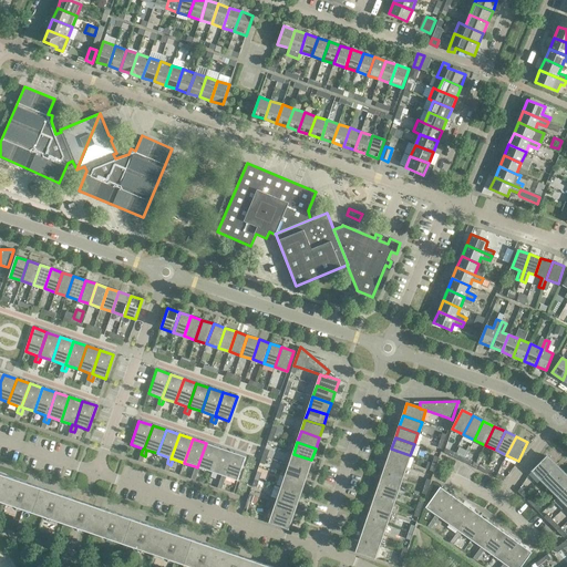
[(218,447),(206,443),(197,467),(195,466),(193,473),(197,474),(199,467),(210,472),(218,447)]
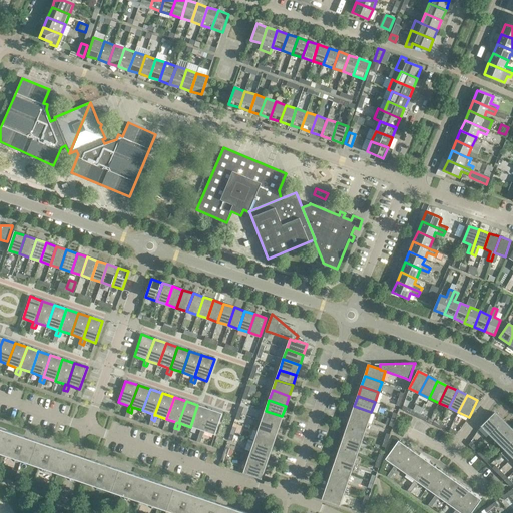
[(209,409),(197,405),(190,427),(200,430),(198,436),(202,437),(204,432),(202,431),(209,409)]
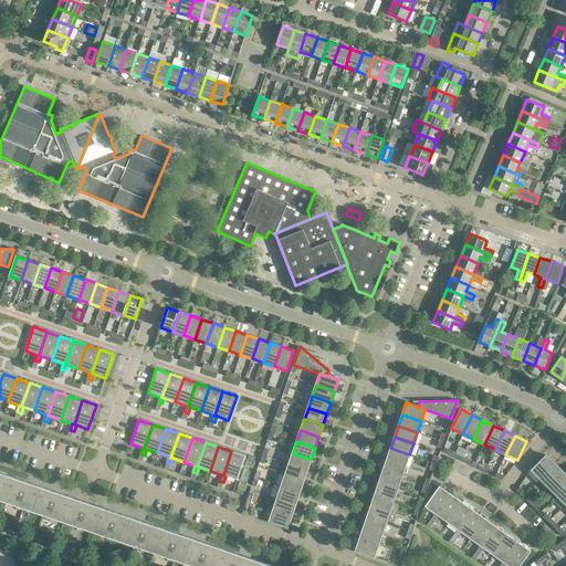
[(458,447),(456,452),(458,453),(464,457),(468,451),(458,447)]
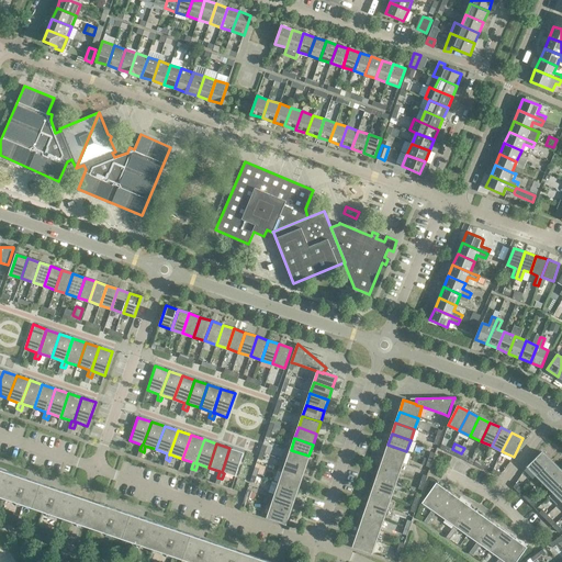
[(406,451),(388,445),(384,457),(403,462),(406,451)]
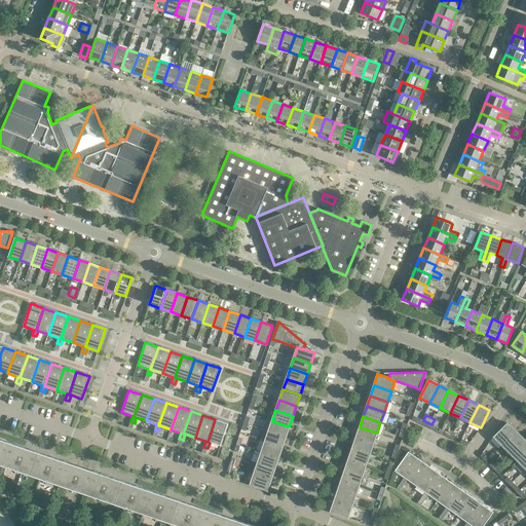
[(228,424),(215,419),(208,442),(210,443),(220,446),(228,424)]
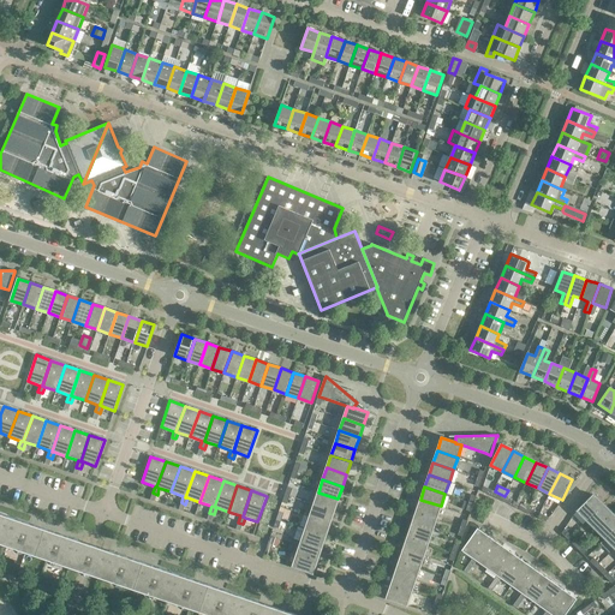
[(338,499),(318,493),(314,505),(334,512),(338,499)]
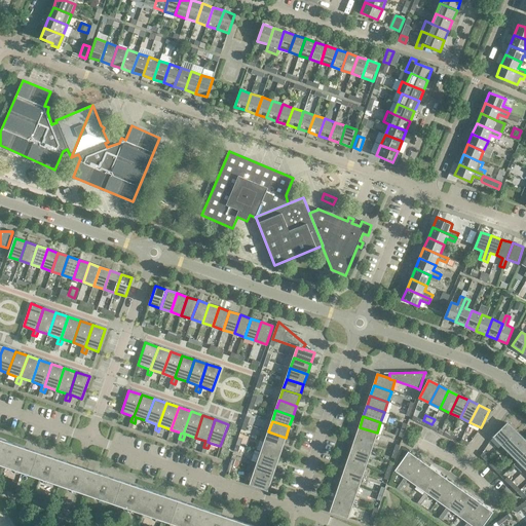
[(494,437),(502,445),(516,431),(508,423),(494,437)]
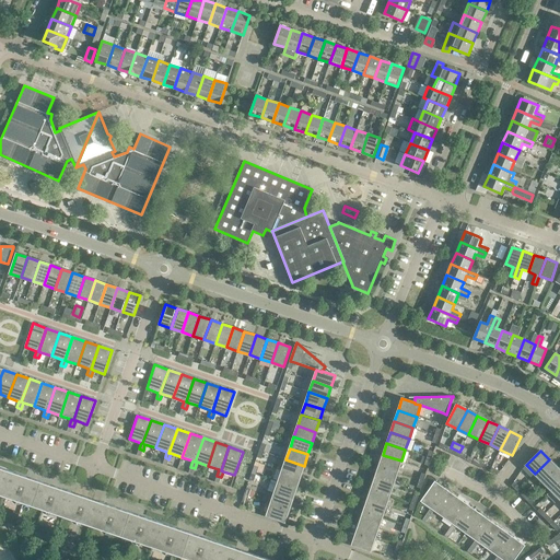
[(401,461),(383,455),(378,466),(397,473),(401,461)]
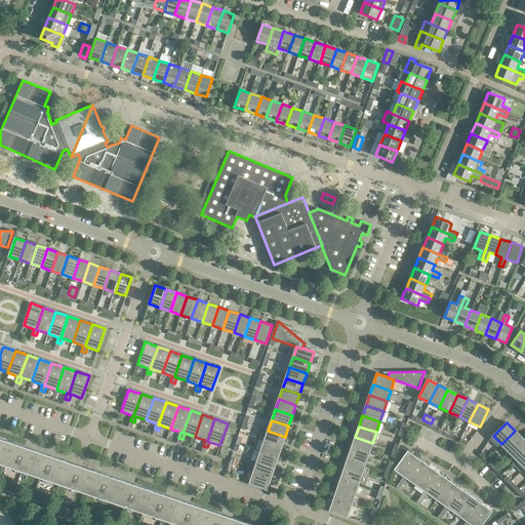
[(285,437),(268,431),(265,441),(281,447),(285,437)]
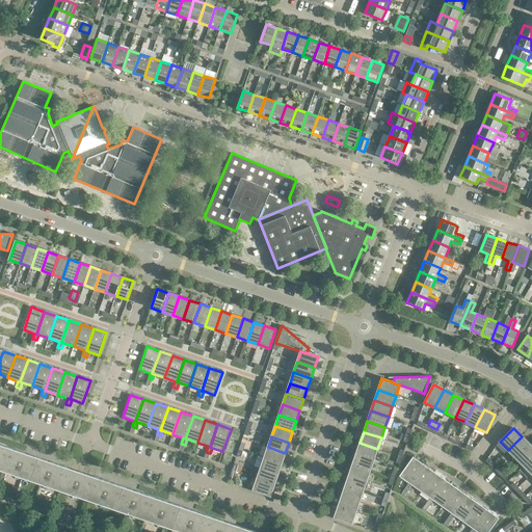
[(530,444),(522,436),(508,450),(515,458),(530,444)]
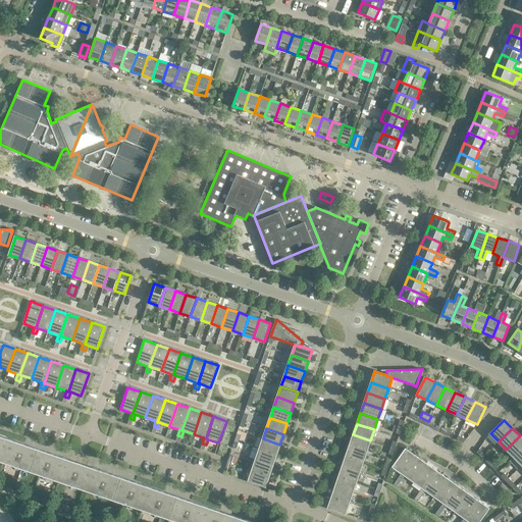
[(370,440),(353,434),(350,445),(366,451),(370,440)]
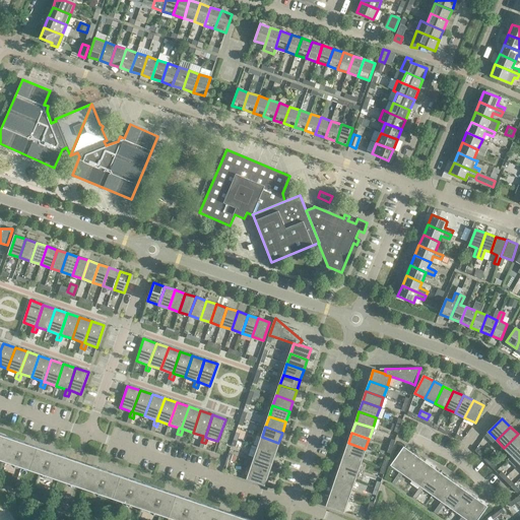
[(0,434),(0,459),(11,463),(11,461),(21,465),(21,467),(39,472),(40,471),(50,474),(49,476),(66,482),(67,480),(71,481),(77,484),(77,485),(94,492),(94,491),(105,494),(105,496),(122,501),(123,500),(133,503),(132,505),(150,511),(150,509),(160,513),(160,514),(177,519),(178,519),(182,519),(251,519),(201,503),(164,490),(145,483),(78,461),(62,455),(0,434)]
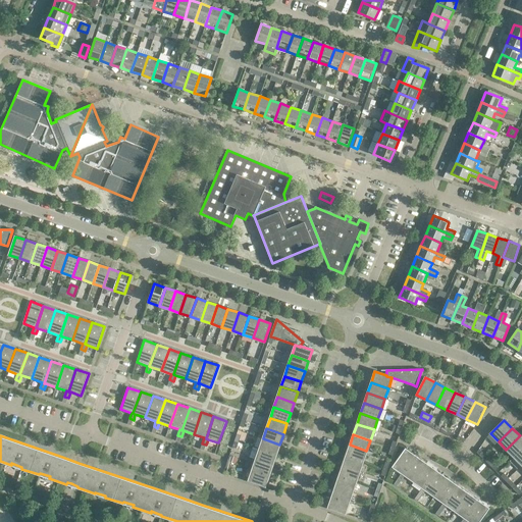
[(521,449),(521,437),(520,435),(506,450),(514,458),(521,449)]
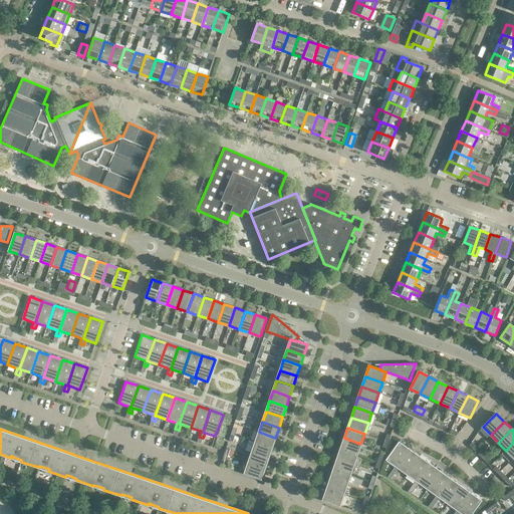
[(275,438),(259,432),(255,442),(272,448),(275,438)]
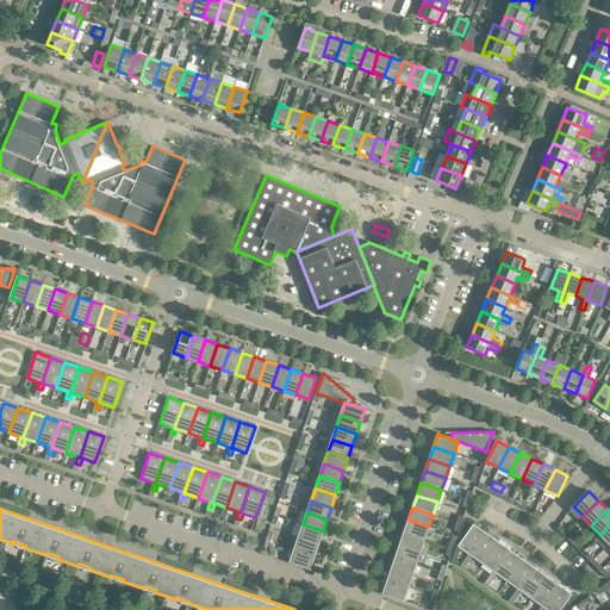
[(428,527),(409,520),(404,533),(424,539),(428,527)]
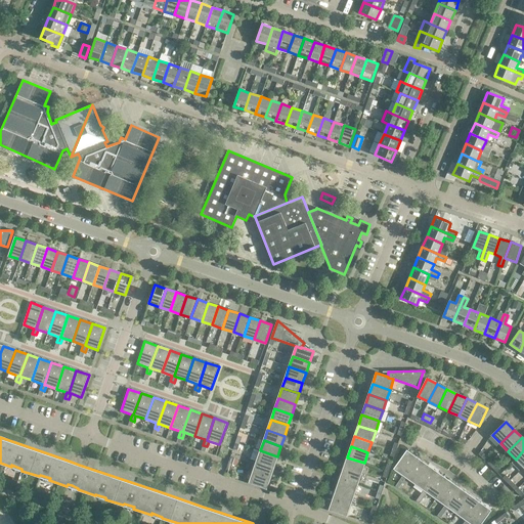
[(277,456),(260,450),(257,462),(273,467),(277,456)]
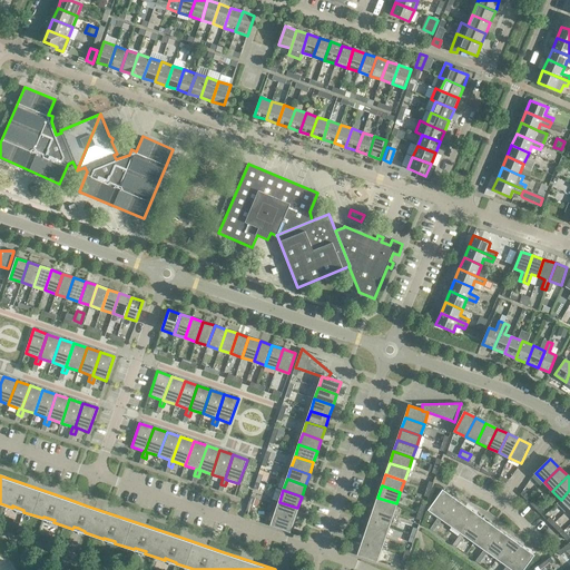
[(454,498),(442,490),(428,510),(438,518),(434,523),(438,526),(441,520),(440,519),(454,498)]
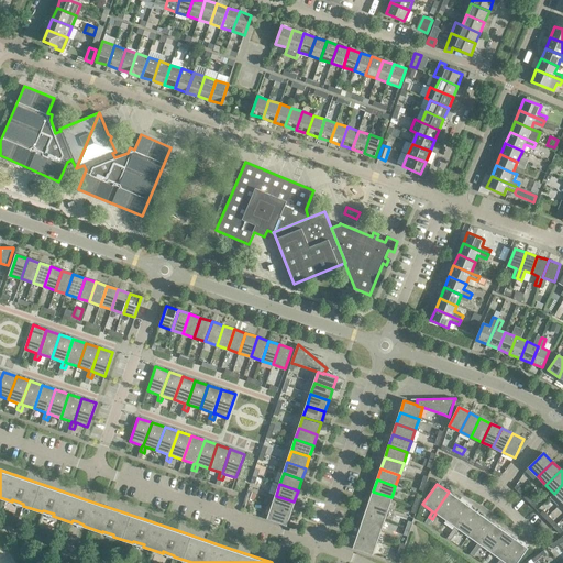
[(523,490),(516,484),(514,487),(520,494),(523,490)]
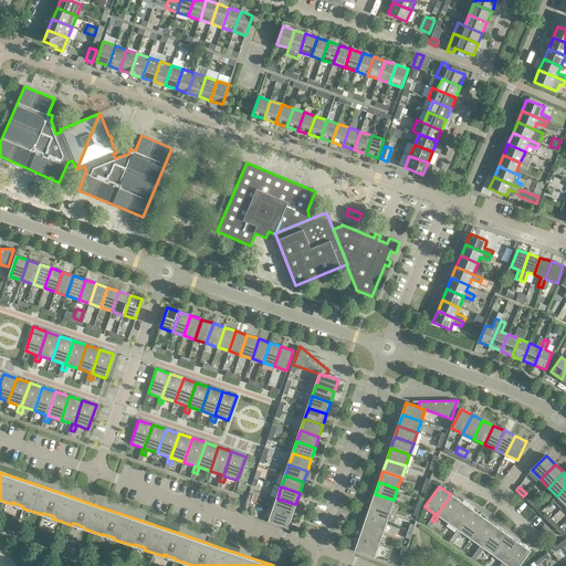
[(394,500),(375,494),(371,505),(390,512),(394,500)]
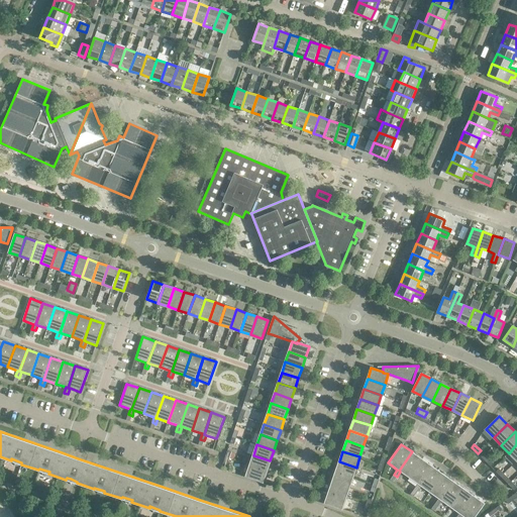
[(422,459),(412,451),(399,471),(400,472),(409,478),(422,459)]
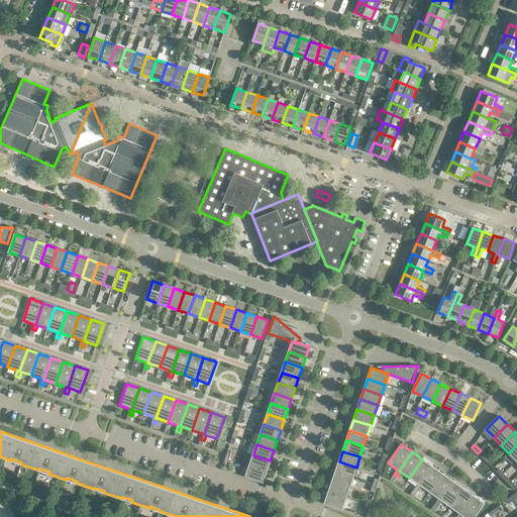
[(270,460),(253,455),(249,466),(267,472),(270,460)]
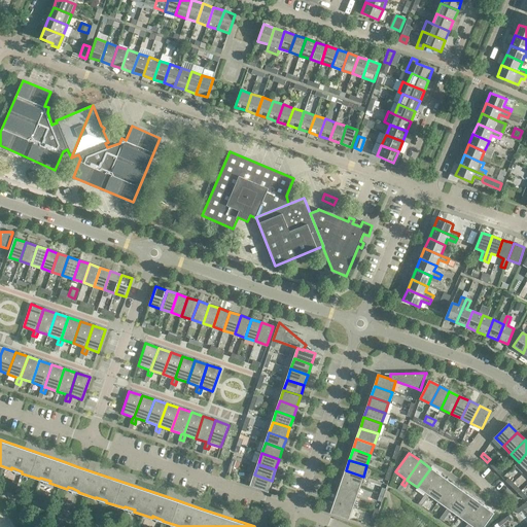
[(441,476),(430,468),(417,487),(426,493),(422,498),(425,501),(429,496),(427,495),(441,476)]
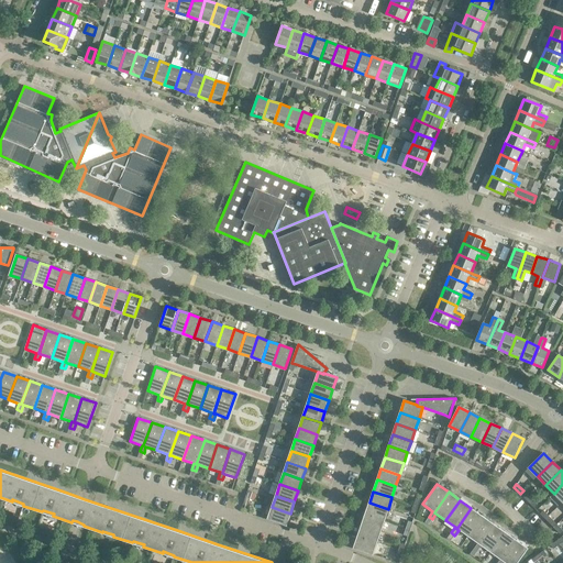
[(388,509),(370,503),(365,514),(384,520),(388,509)]
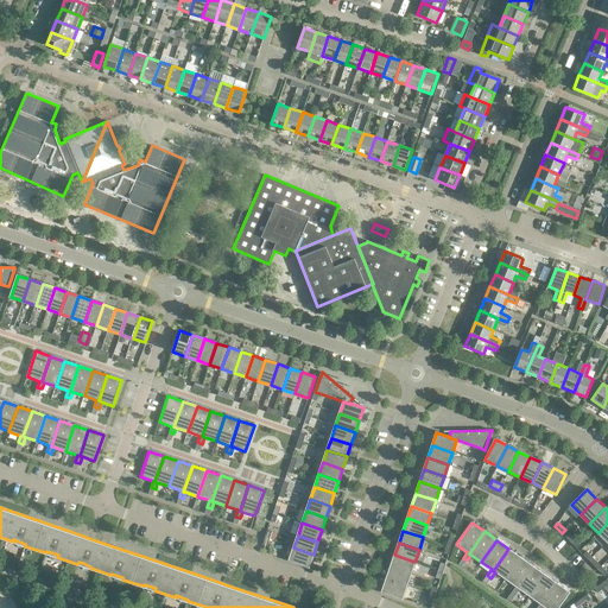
[(314,555),(293,548),(289,559),(309,567),(314,555)]
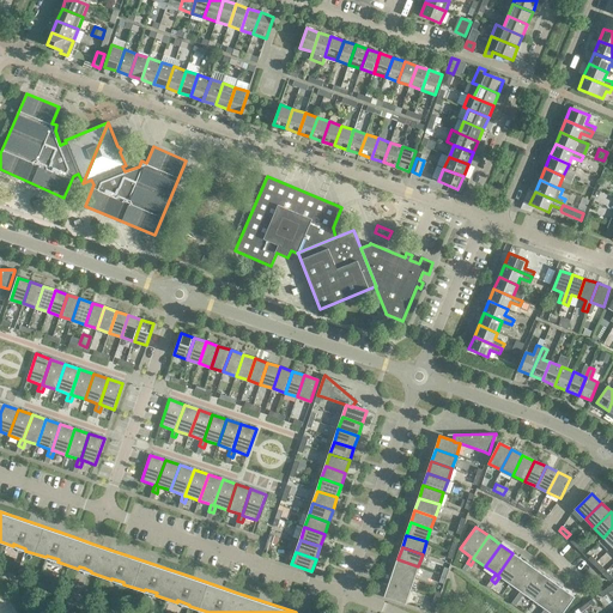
[(526,562),(513,553),(497,576),(499,577),(509,584),(526,562)]
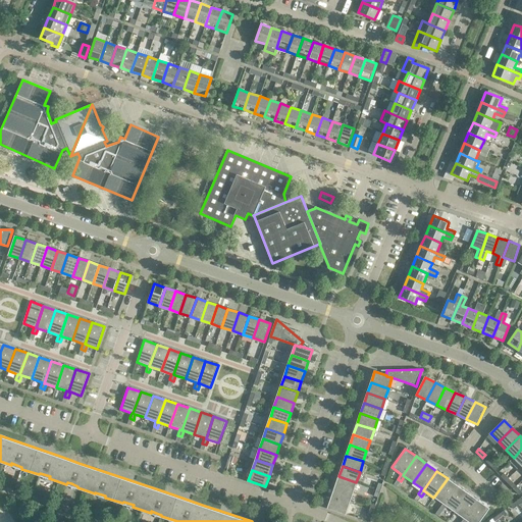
[(356,482),(338,476),(335,486),(353,492),(356,482)]
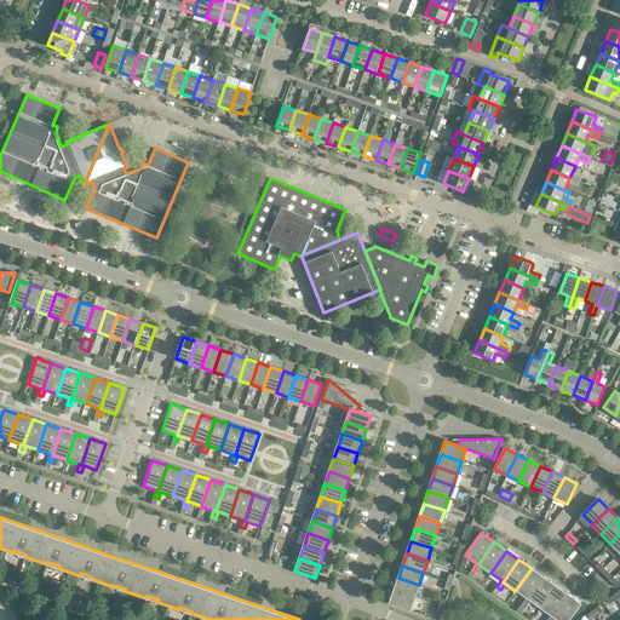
[(544,578),(532,568),(515,591),(526,598),(522,604),(526,607),(529,601),(528,600),(544,578)]
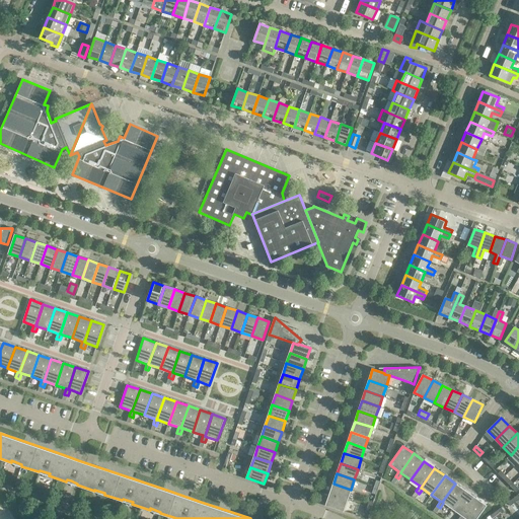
[(351,490),(334,484),(329,495),(347,500),(351,490)]
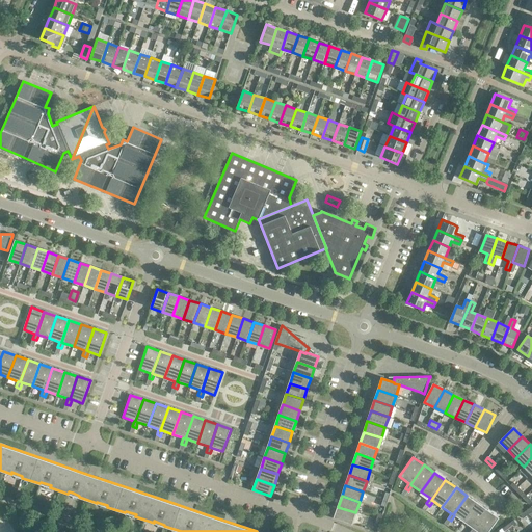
[(477,503),(467,496),(453,514),(454,515),(463,523),(477,503)]
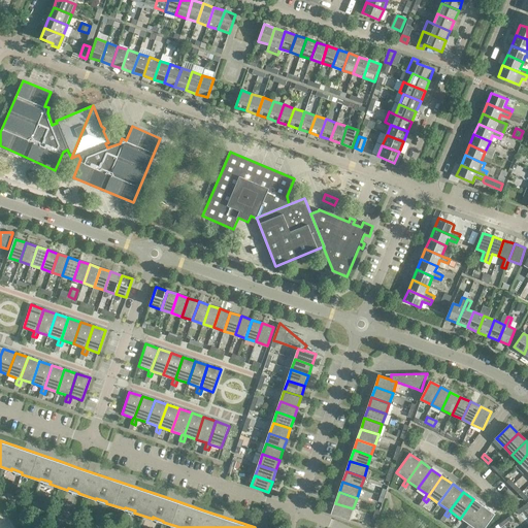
[(519,495),(525,500),(527,497),(522,492),(519,495)]
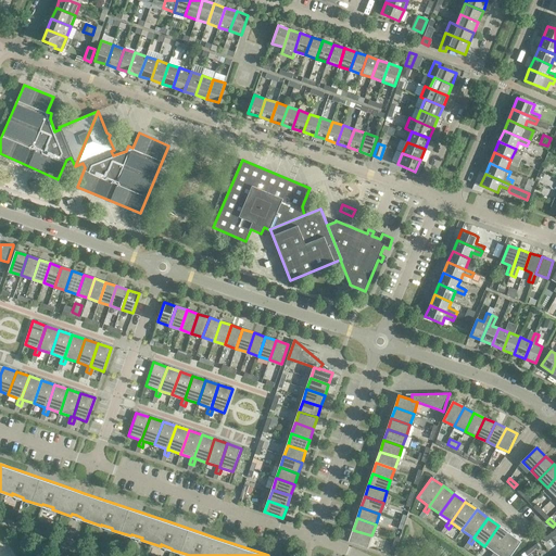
[(509,533),(498,526),(484,546),(494,553),(491,555),(496,555),(497,555),(495,554),(509,533)]
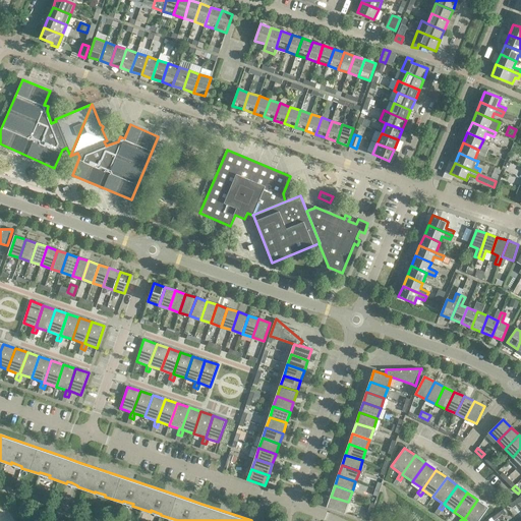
[(348,502),(331,497),(327,507),(344,513),(348,502)]
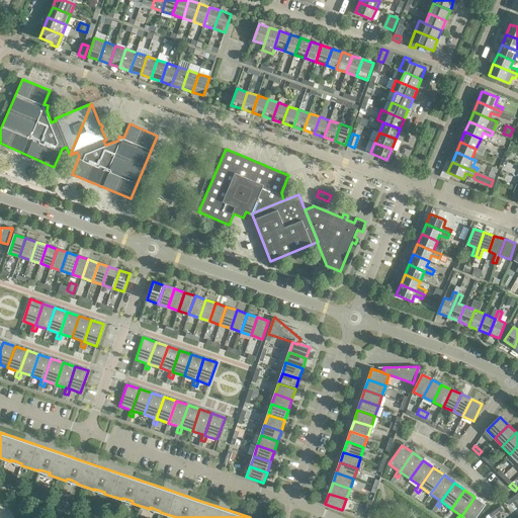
[(476,517),(486,505),(475,497),(461,516),(463,517),(464,517),(476,517)]
